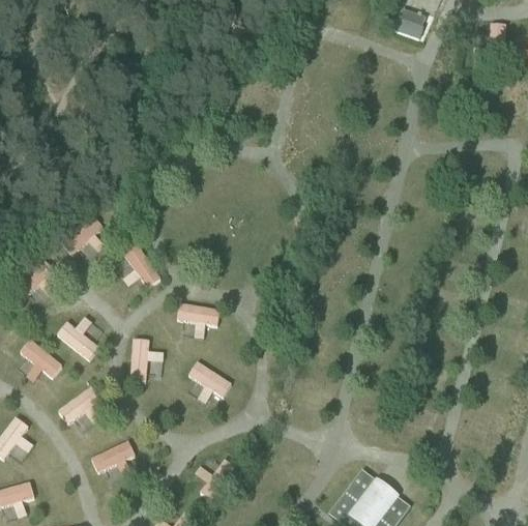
[(394,30),(420,40),(430,16),(404,6),(394,30)]
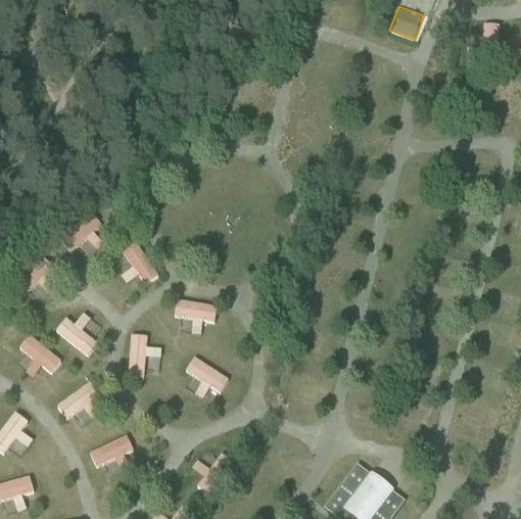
[(500,57),(500,24),(483,24),(484,57),(500,57)]
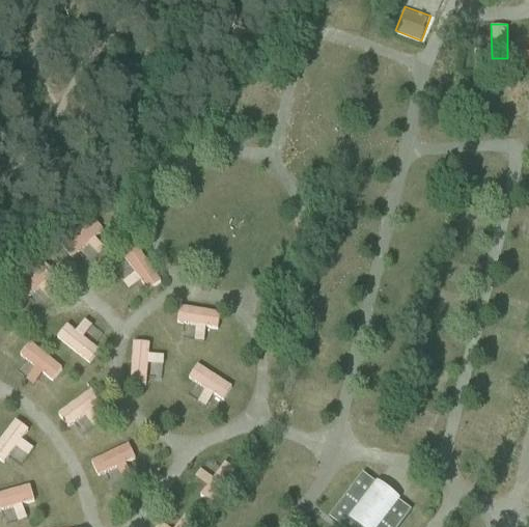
[(516,49),(517,68),(528,67),(528,49),(516,49)]
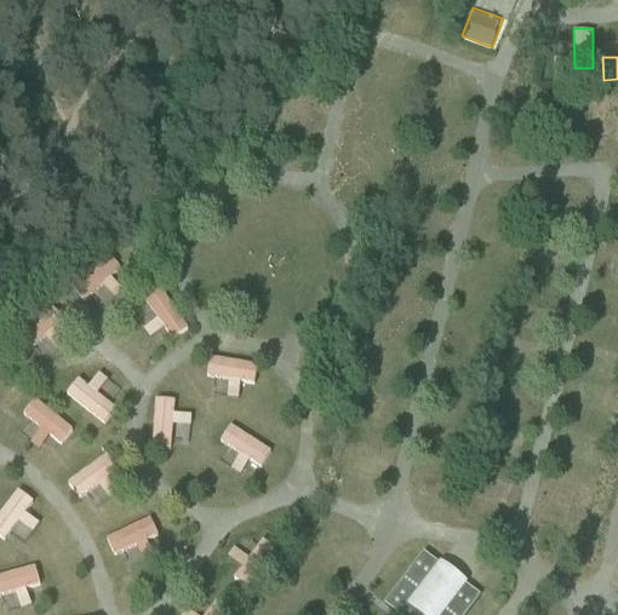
[(549,220),(571,220),(571,207),(549,207),(549,220)]
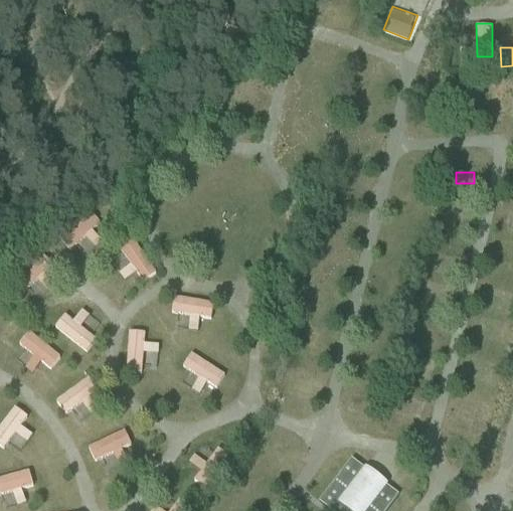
[(91,208),(59,235),(71,248),(103,221),(91,208)]
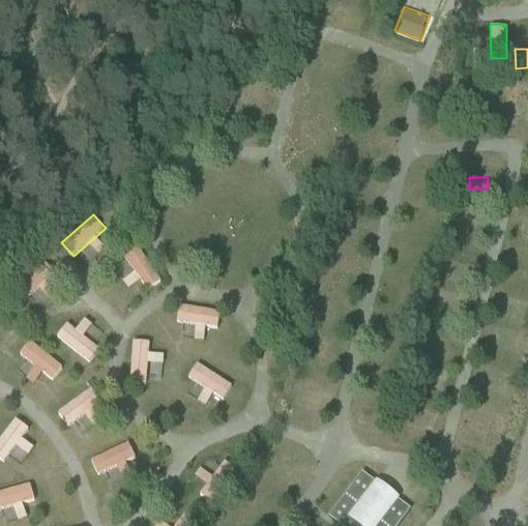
[(138,295),(162,278),(136,242),(122,253),(135,269),(124,276),(138,295)]
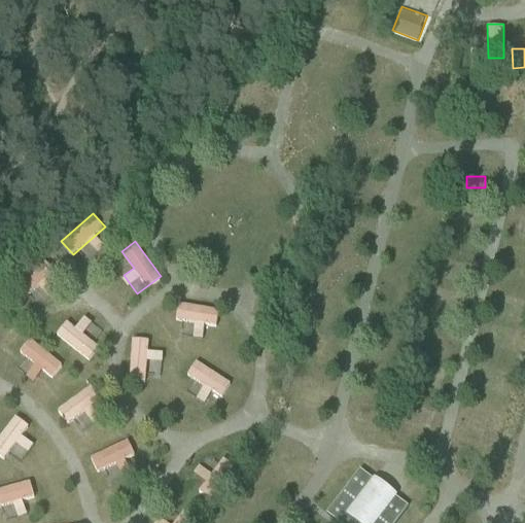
[(511,262),(524,265),(524,244),(518,242),(511,262)]
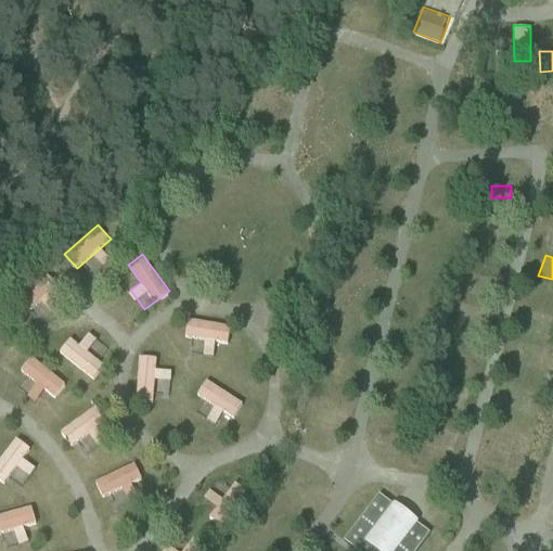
[(44,304),(63,287),(44,268),(12,298),(27,315),(42,300),(44,304)]
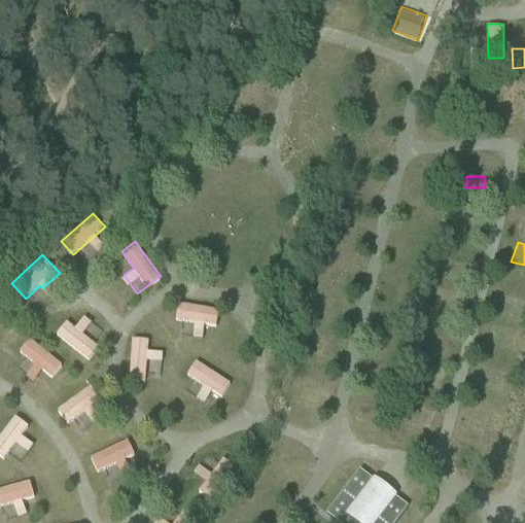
[(204,323),(215,325),(218,310),(178,301),(174,318),(195,322),(193,335),(201,337),(204,323)]
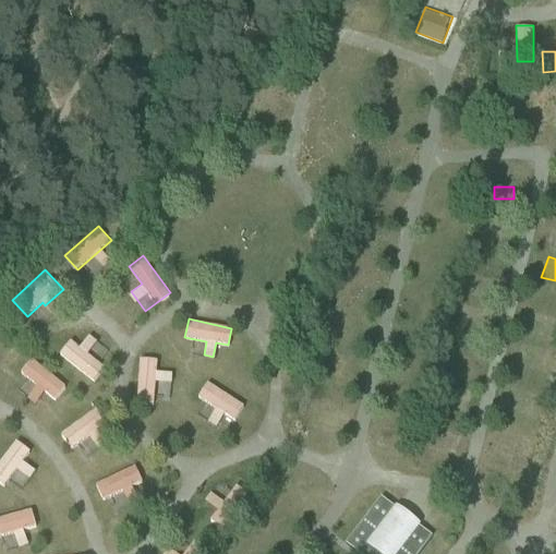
[(83,350),(70,339),(59,352),(94,382),(107,366),(85,349),(83,350)]
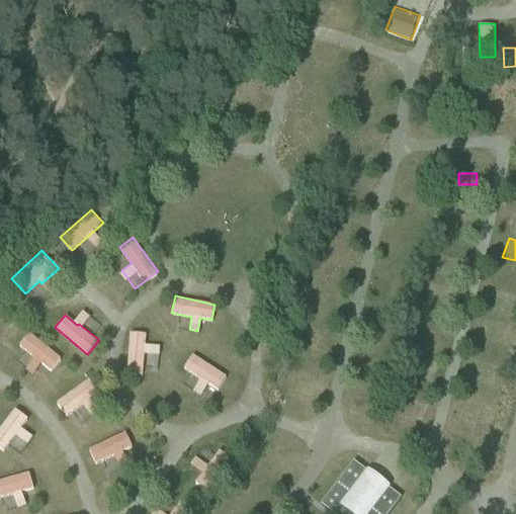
[(37,359),(50,371),(62,358),(31,330),(18,344),(35,361),(37,359)]
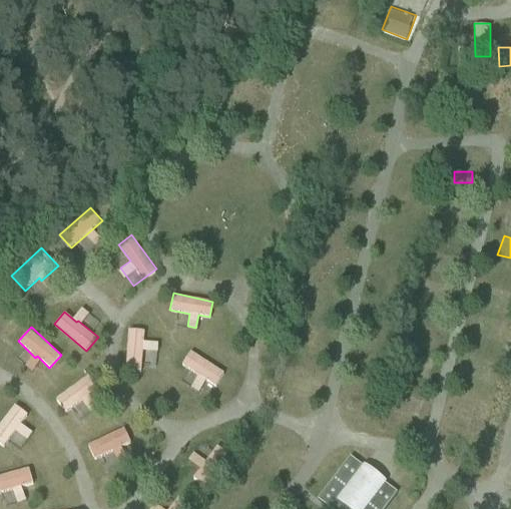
[(125,369),(143,369),(144,352),(158,352),(158,341),(145,340),(145,328),(127,328),(125,369)]
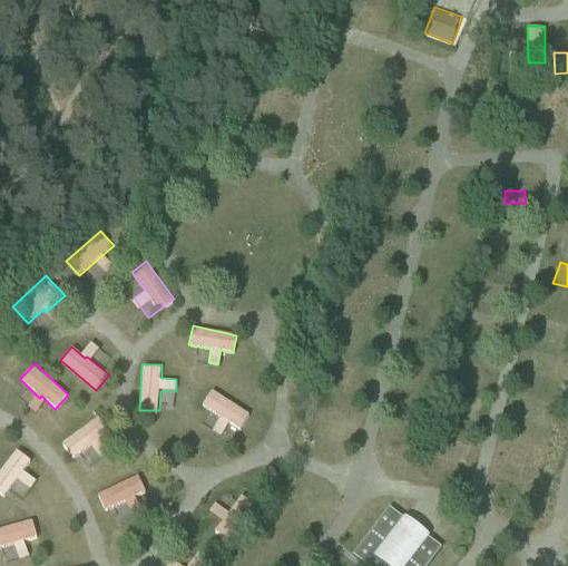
[(201,405),(241,429),(251,413),(211,388),(201,405)]
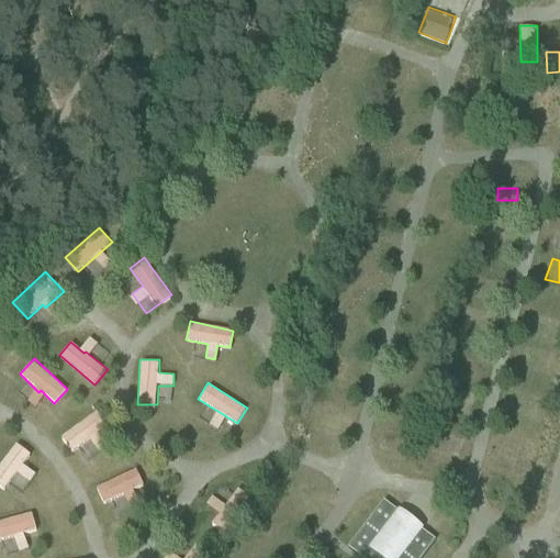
[(459,387),(456,409),(467,410),(470,389),(459,387)]
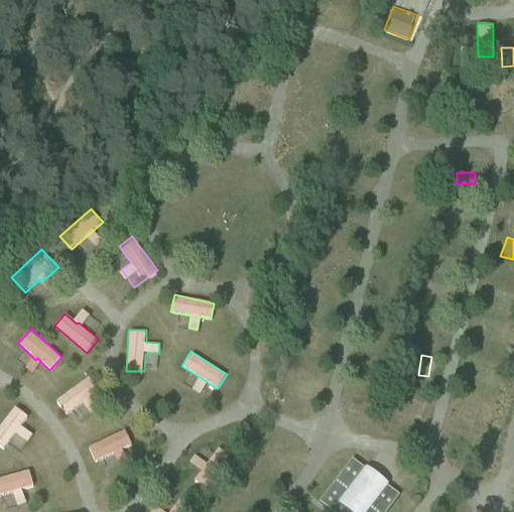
[(87,409),(103,396),(87,375),(55,401),(66,414),(82,402),(87,409)]
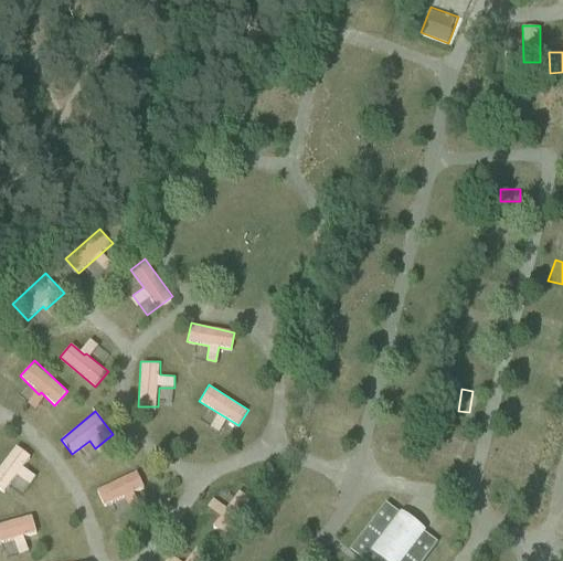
[(23,466),(31,456),(17,444),(0,463),(0,489),(3,493),(18,476),(28,485),(35,476),(23,466)]
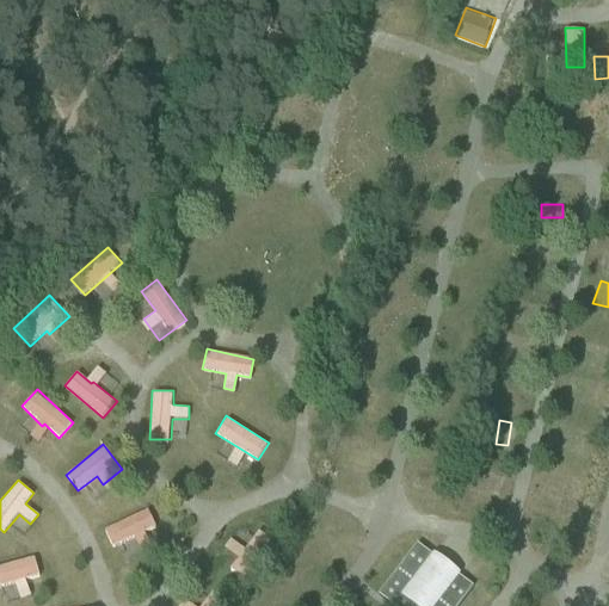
[(152,537),(146,513),(103,525),(109,549),(152,537)]
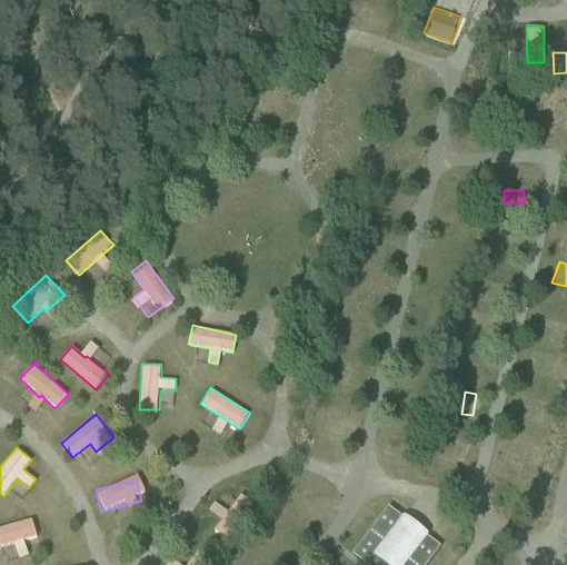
[(222,514),(212,531),(229,541),(252,501),(239,493),(225,515),(222,514)]
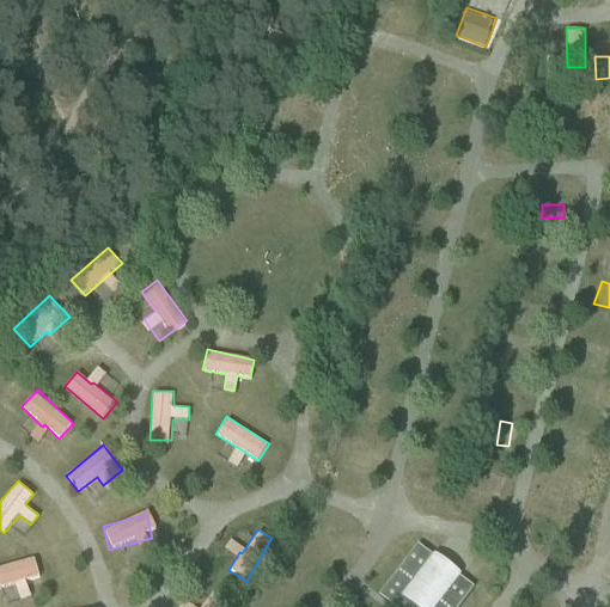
[(418,540),(378,594),(396,606),(457,606),(476,582),(418,540)]
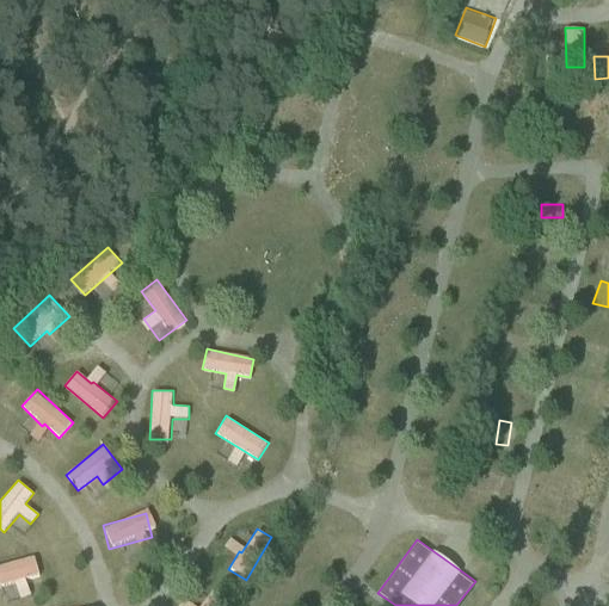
[(37,558),(0,562),(0,585),(40,580),(37,558)]
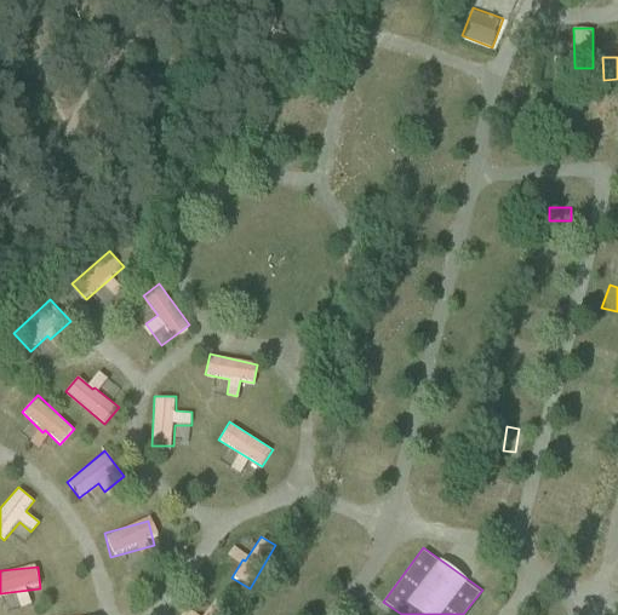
[(227,614),(232,610),(216,597),(201,614),(227,614)]
